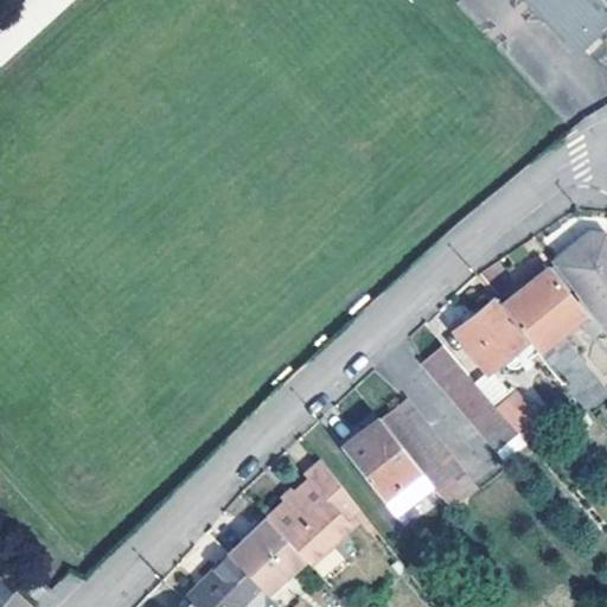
[(55,0),(6,46),(30,74),(108,0),(55,0)]
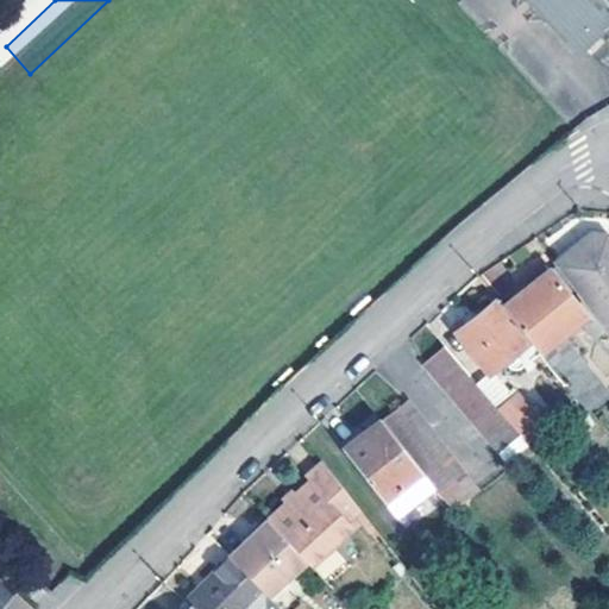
[(538,0),(584,49),(608,25),(608,8),(601,0),(538,0)]
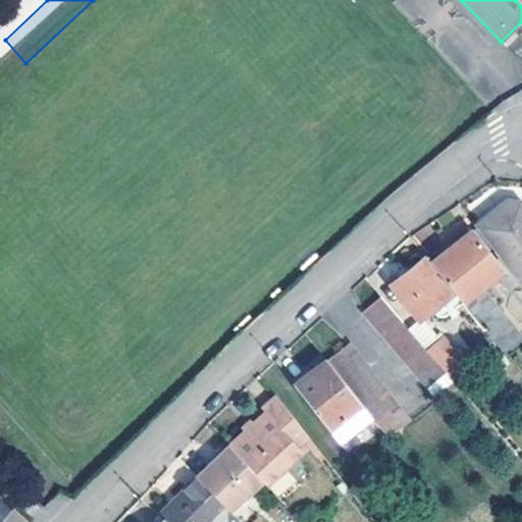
[(475,226),(508,267),(519,282),(521,285),(521,205),(519,201),(508,200),(475,226)]
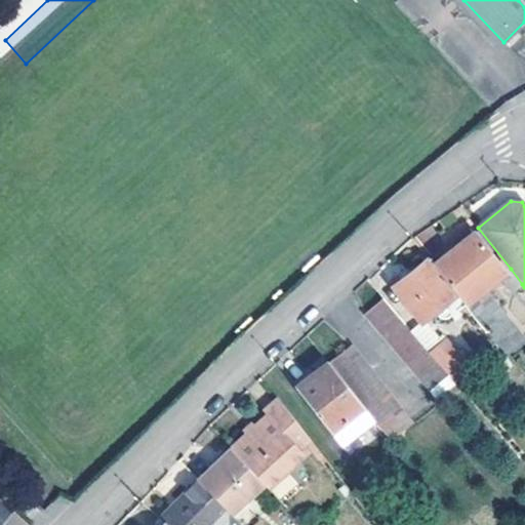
[(470,228),(446,245),(454,248),(473,232),(470,228)]
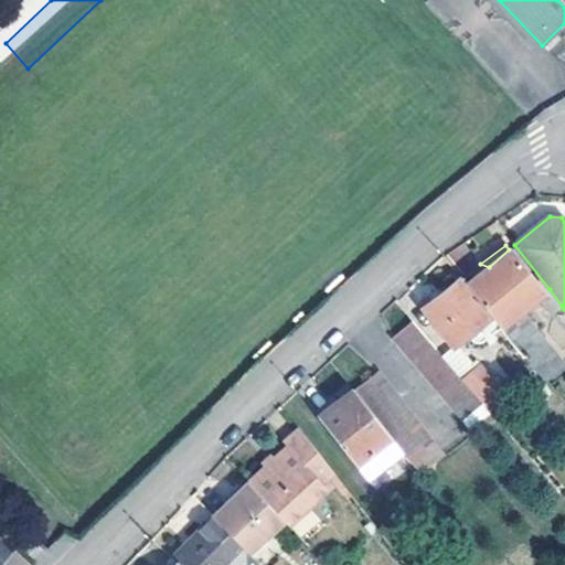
[(547,382),(564,369),(564,366),(522,312),(540,298),(552,313),(562,306),(550,289),(544,292),(509,249),(489,267),(480,264),(464,277),(493,313),(518,344),(533,363),(547,382)]
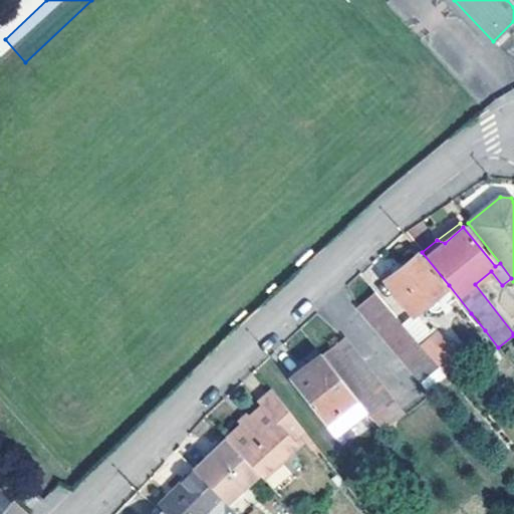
[(395,280),(389,285),(414,313),(449,285),(422,252),(391,276),(395,280)]
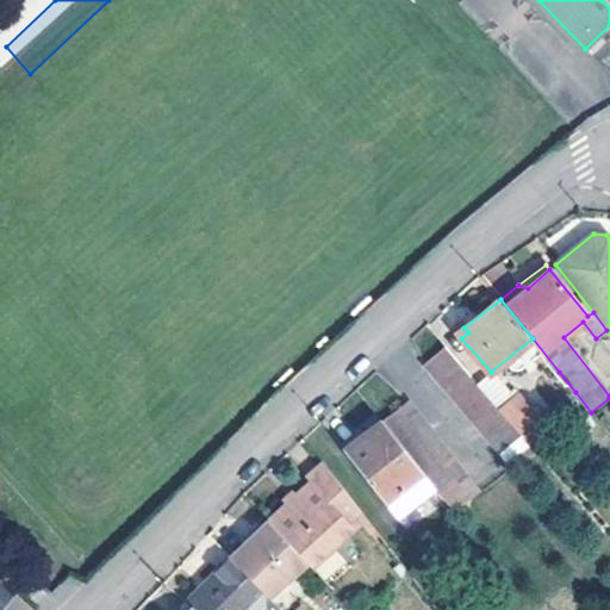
[(452,327),(461,338),(468,332),(464,328),(459,321),(452,327)]
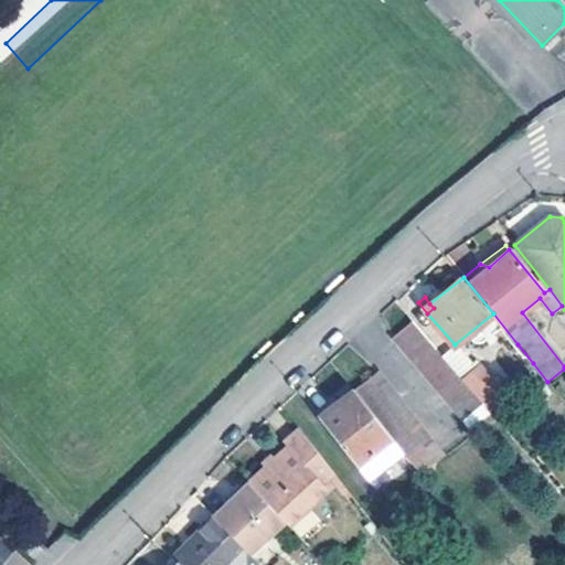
[(475,429),(493,415),(483,404),(464,380),(413,322),(396,338),(475,429)]
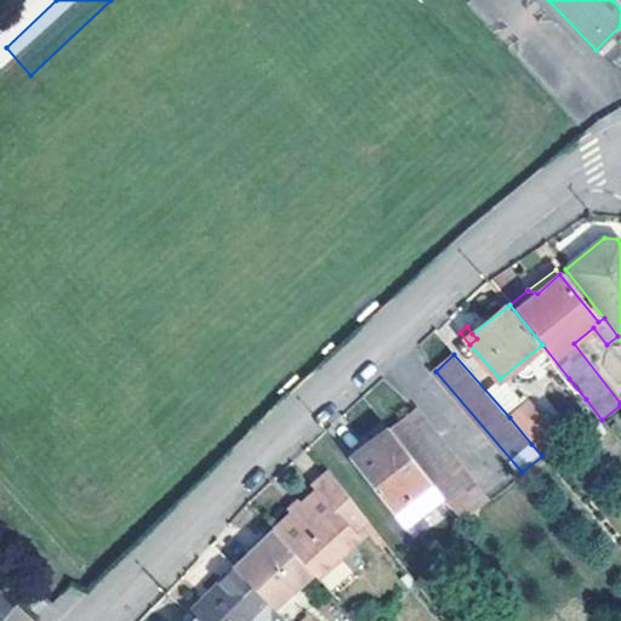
[(586,399),(569,379),(552,392),(569,412),(586,399)]
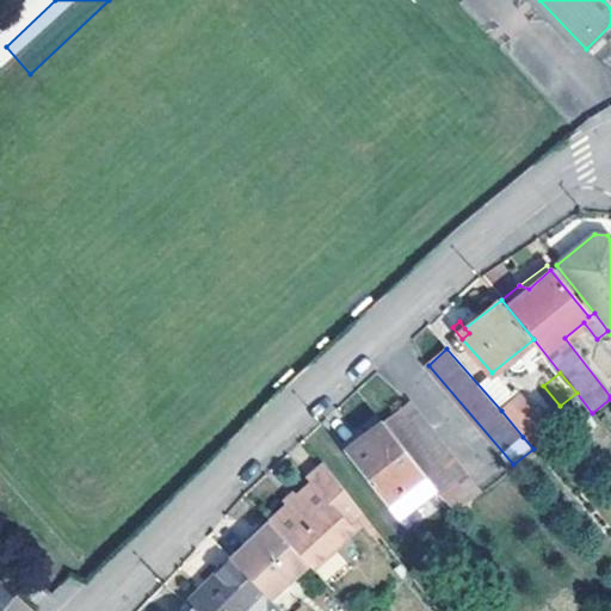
[(516,399),(501,411),(523,437),(538,424),(516,399)]
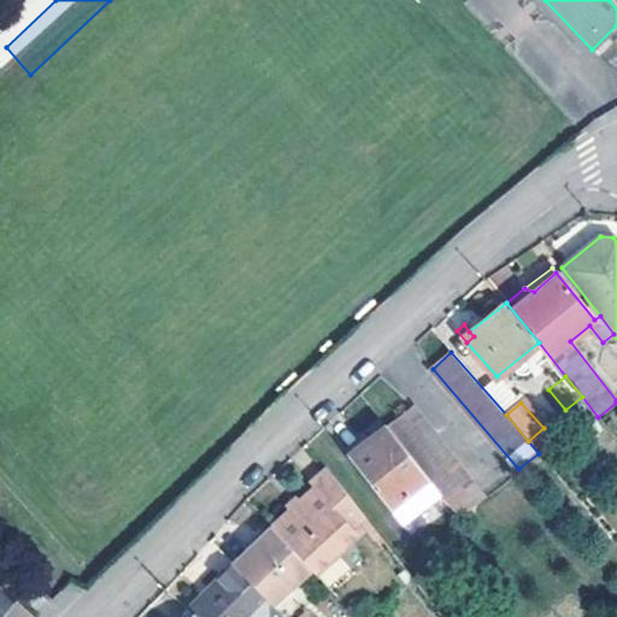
[(388,425),(436,487),(459,517),(485,498),(413,405),(388,425)]
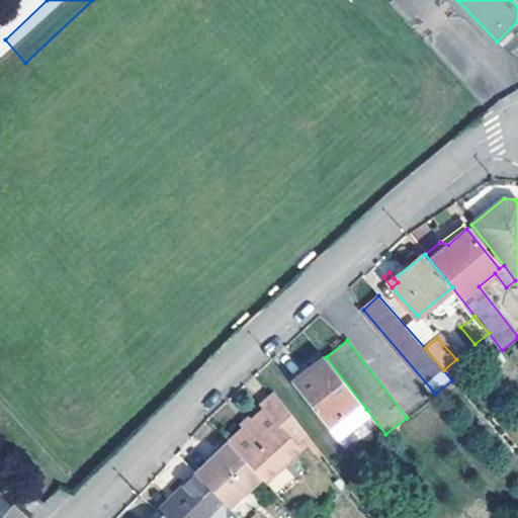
[(326,357),(292,382),(334,434),(366,409),(326,357)]
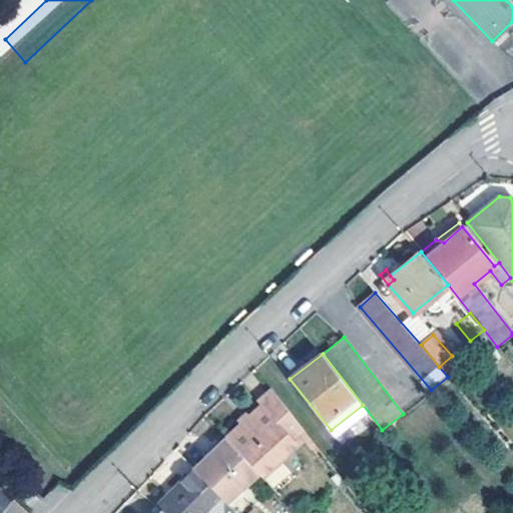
[(315,449),(318,446),(274,390),(259,405),(262,408),(228,440),(258,470),(264,476),(297,442),(295,439),(301,433),(315,449)]
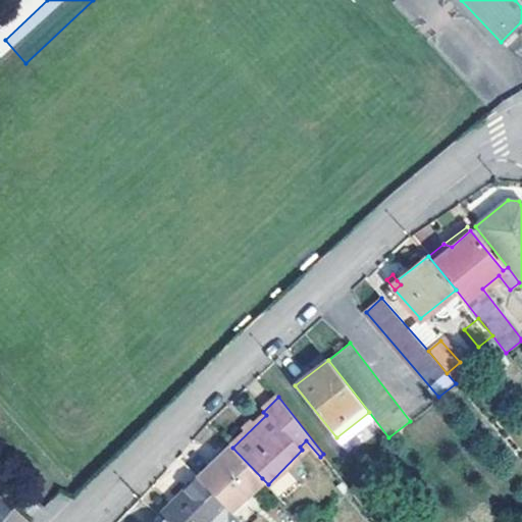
[(221,459),(201,479),(229,510),(245,496),(262,478),(232,448),(229,442),(217,456),(221,459)]
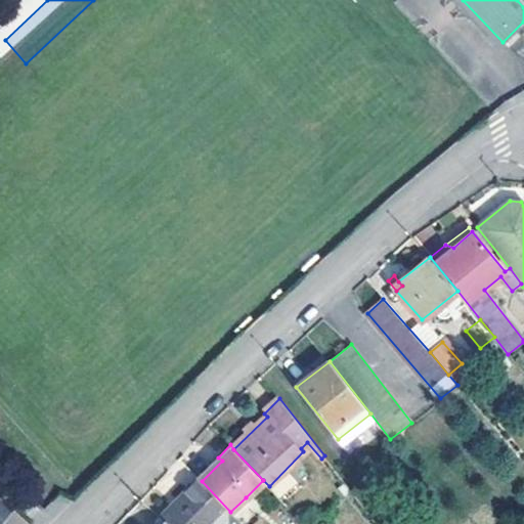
[(198,477),(202,481),(222,461),(218,457),(198,477)]
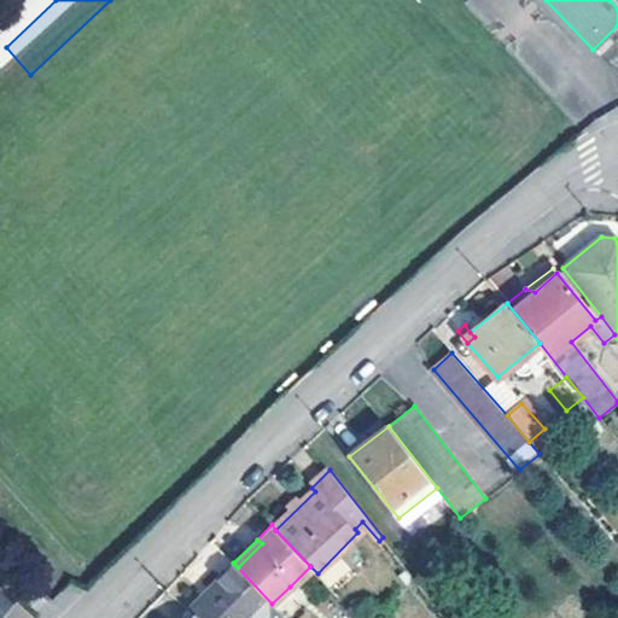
[(196,612),(202,617),(249,617),(256,612),(262,617),(286,617),(279,610),(272,604),(238,567),(233,563),(190,606),(196,612)]
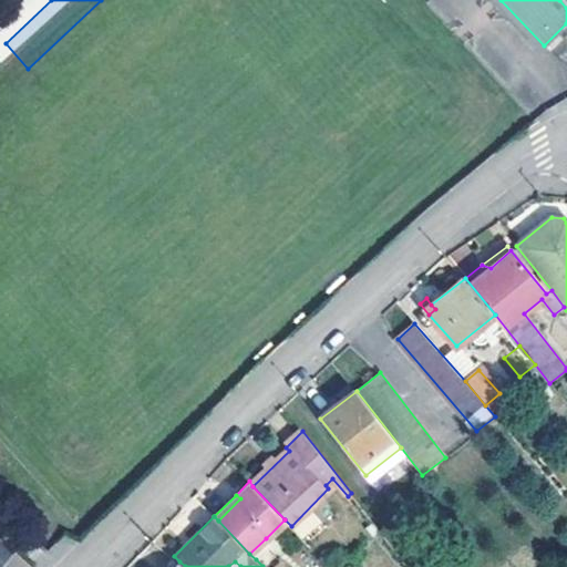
[(0,560),(13,547),(0,535),(0,560)]
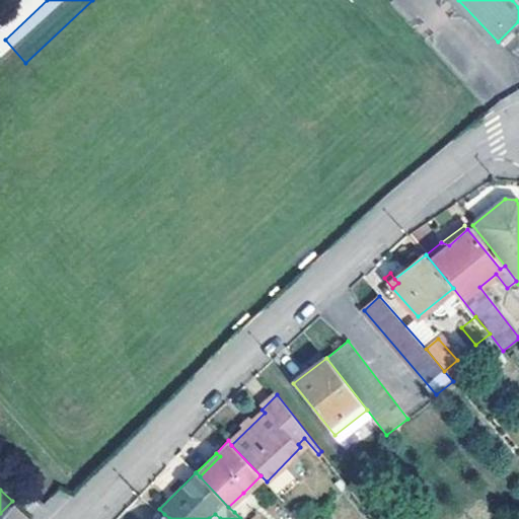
[(228,507),(234,512),(249,498),(243,493),(228,507)]
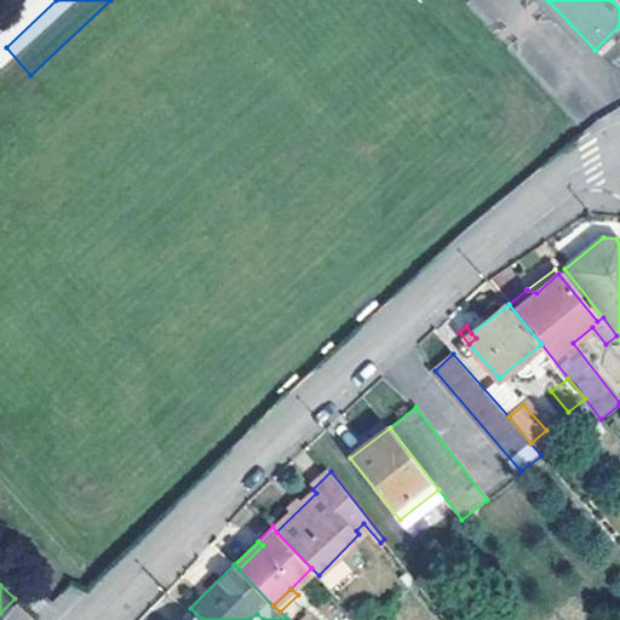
[(36,590),(27,602),(38,613),(47,602),(36,590)]
